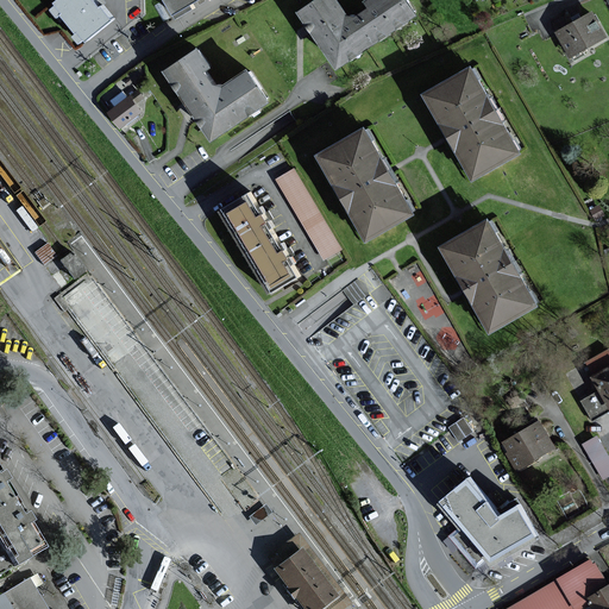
[(99,0),(60,0),(54,5),(83,43),(114,19),(99,0)]
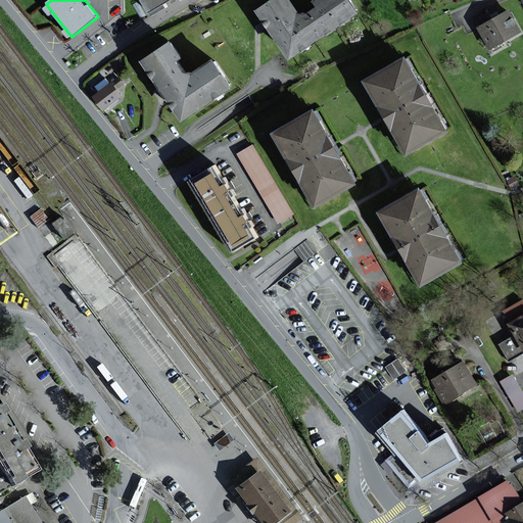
[(142,0),(152,16),(176,2),(179,0),(142,0)]
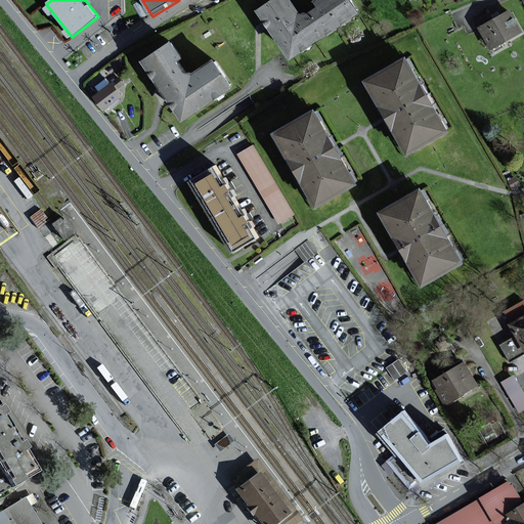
[(290,0),(272,0),(257,10),(264,20),(291,61),(359,17),(347,0),(318,0),(313,3),(316,7),(301,17),(290,0)]
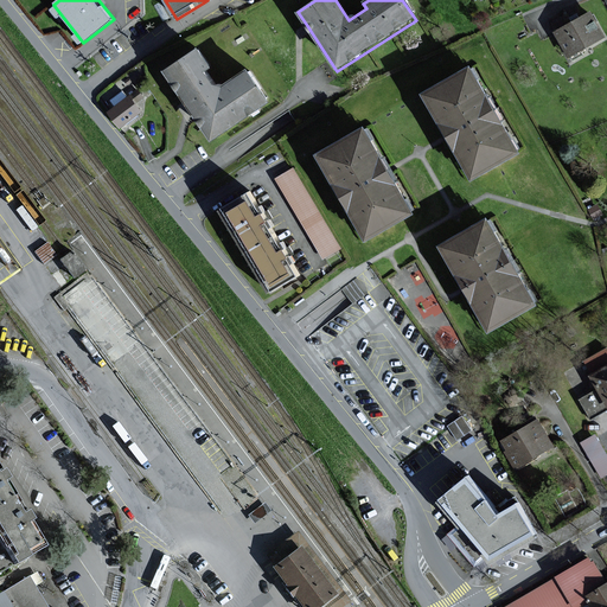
[(589,14),(555,32),(569,58),(602,42),(589,14)]
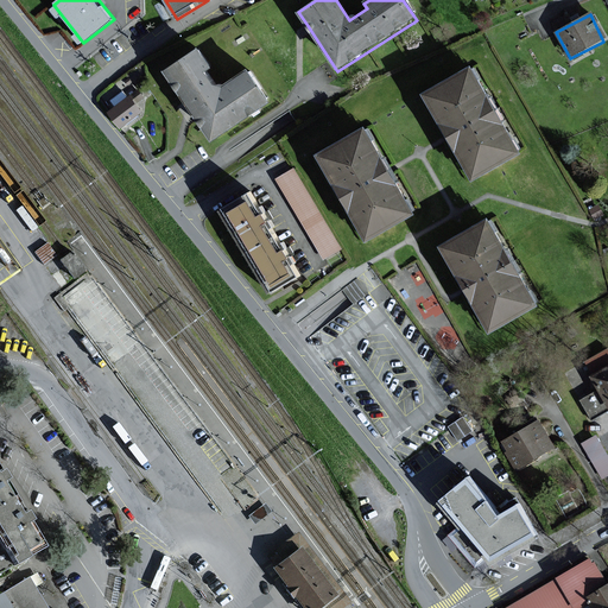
[(198,48),(164,71),(190,109),(214,140),(267,102),(246,71),(219,89),(207,71),(213,67),(198,48)]
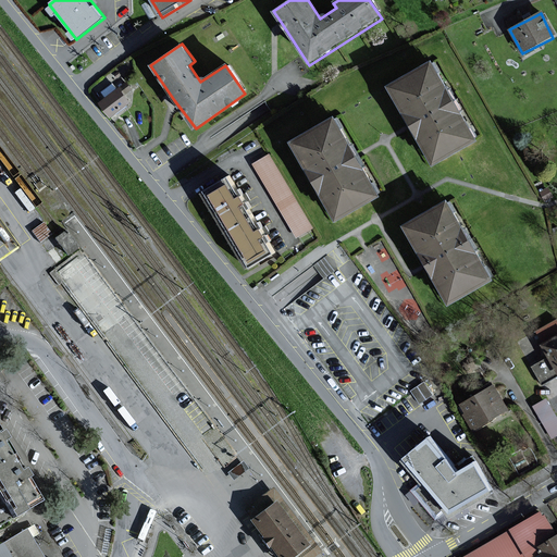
[(431,61),(387,85),(432,165),(477,141),(431,61)]
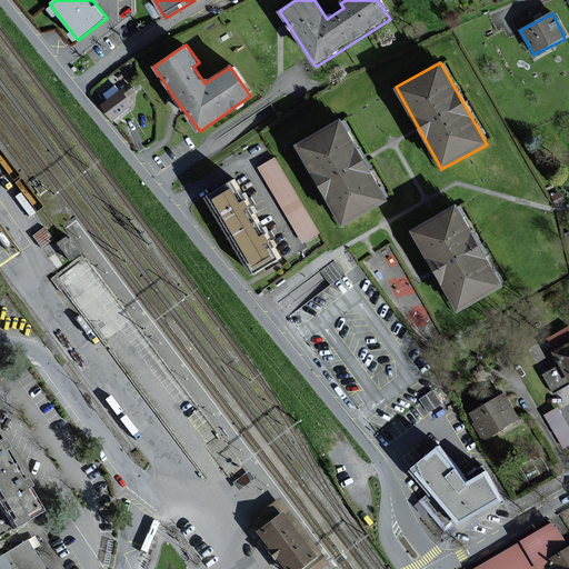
[(110,101),(102,107),(112,120),(135,106),(123,91),(120,93),(115,87),(105,95),(110,101)]
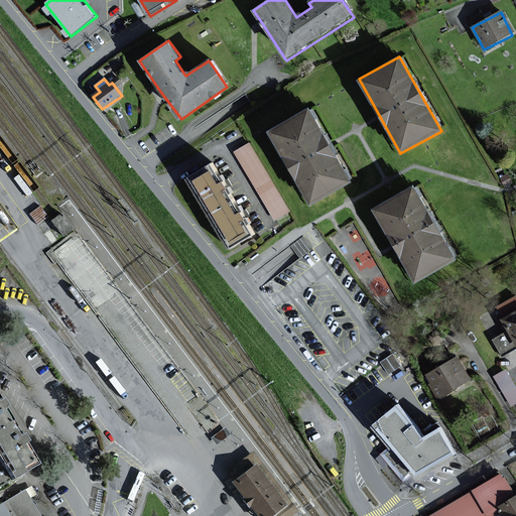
[(309,109),(268,132),(308,205),(351,182),(309,109)]
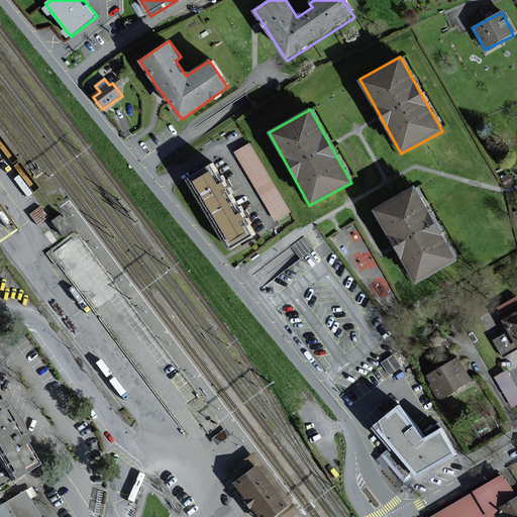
[(249,143),(234,152),(276,221),(291,212),(249,143)]
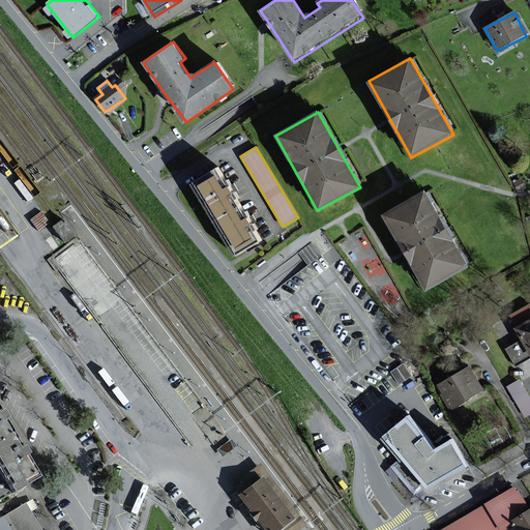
[(193,182),(215,221),(239,207),(233,196),(240,192),(237,186),(235,183),(228,187),(216,168),(193,182)]
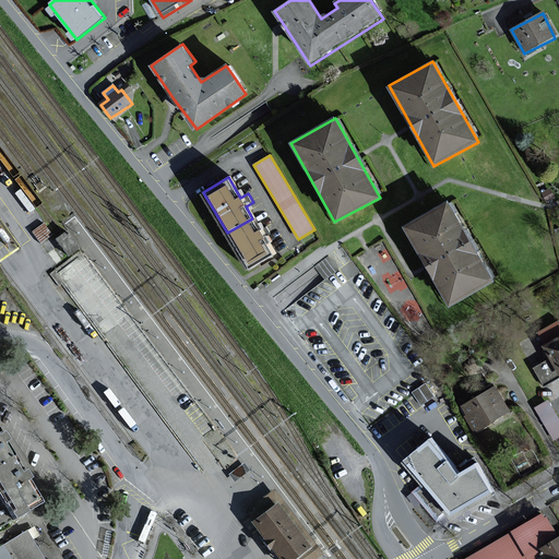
[(448,201),(404,226),(449,306),(492,282),(448,201)]
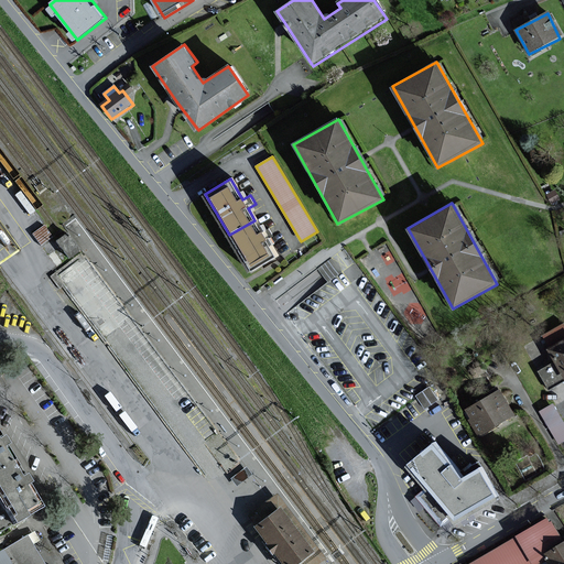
[(269,229),(262,232),(255,220),(229,235),(251,273),(278,257),(268,240),(273,237),(271,232),(269,229)]
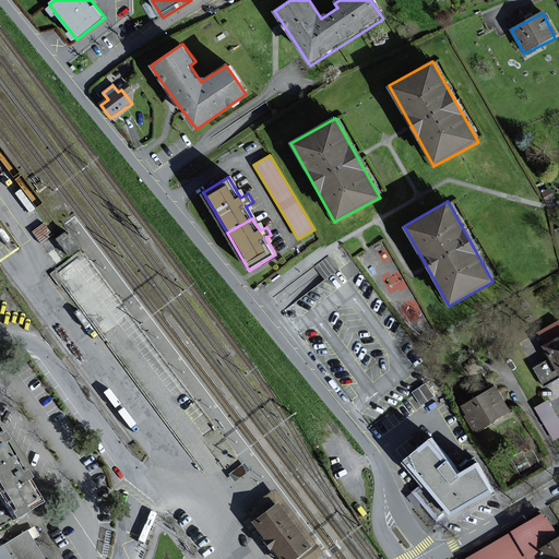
[(43,224),(33,232),(42,242),(51,235),(43,224)]
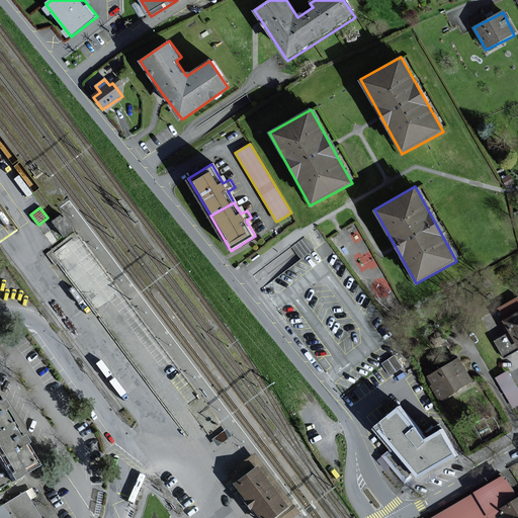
[(61,214),(51,223),(62,239),(73,231),(61,214)]
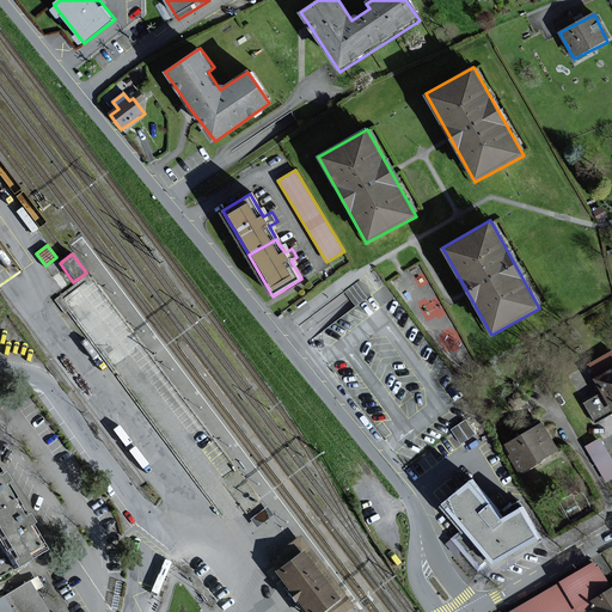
[(611,355),(611,354),(592,365),(598,378),(594,379),(603,393),(585,403),(595,422),(611,412),(611,355)]
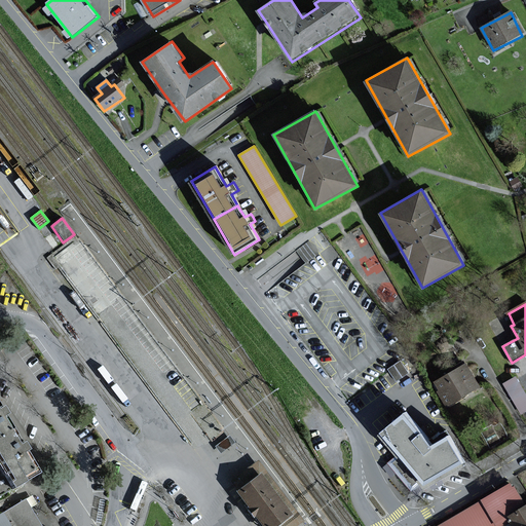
[(400,360),(387,369),(388,370),(389,372),(397,381),(408,373),(400,360)]
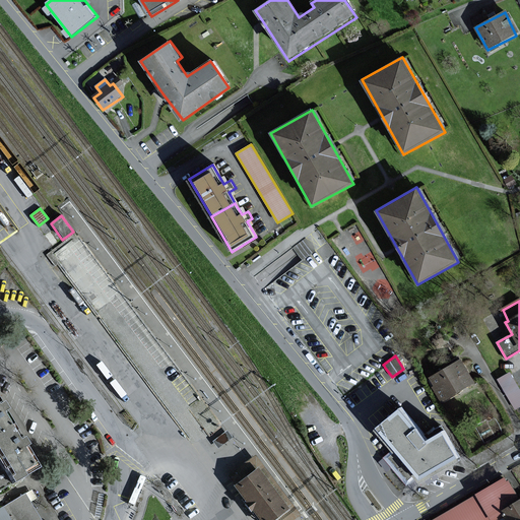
[(462,359),(431,378),(444,400),(476,381),(462,359)]
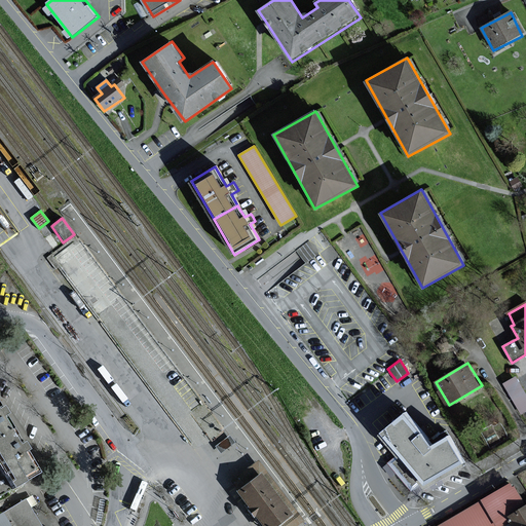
[(525,393),(516,377),(503,384),(522,415),(525,413),(525,393)]
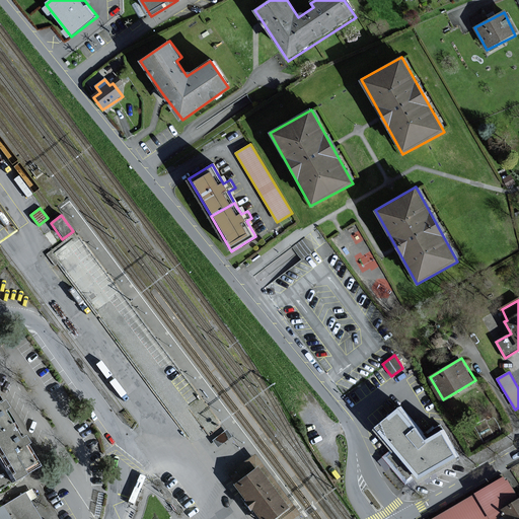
[(11,395),(7,398),(0,387),(0,433),(20,422),(11,406),(16,404),(11,395)]
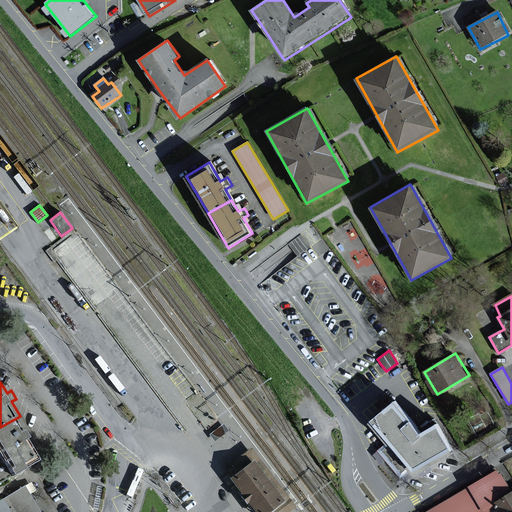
[(408,472),(412,477),(455,453),(437,424),(422,432),(395,401),(371,422),(368,424),(385,444),(377,451),(401,479),(408,472)]
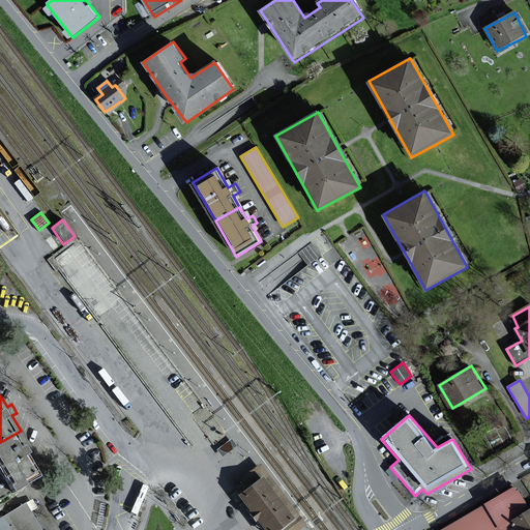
[(32,441),(29,443),(21,431),(0,442),(0,502),(34,481),(46,474),(32,451),(36,449),(32,441)]
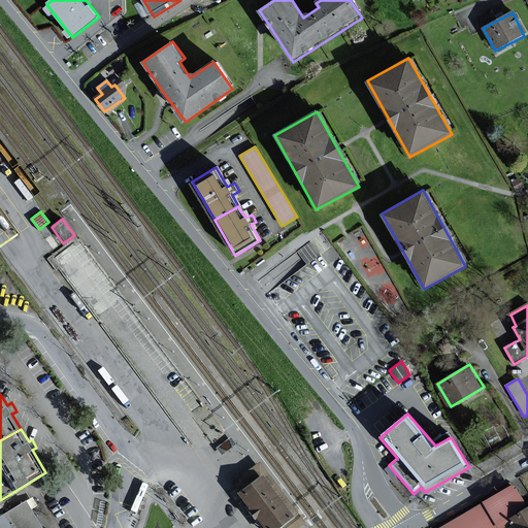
[(230,437),(216,449),(221,456),(235,446),(230,437)]
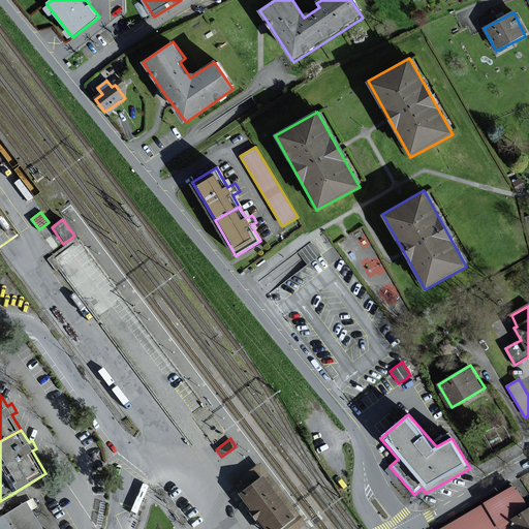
[(296,528),(302,525),(257,466),(232,486),(267,528),(266,528),(296,528)]
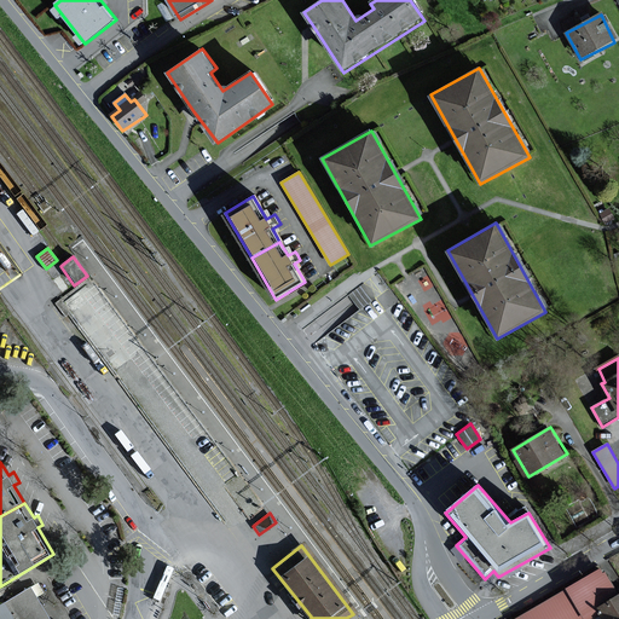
[(618,618),(618,585),(609,568),(518,618),(590,618),(602,612),(606,618),(618,618)]
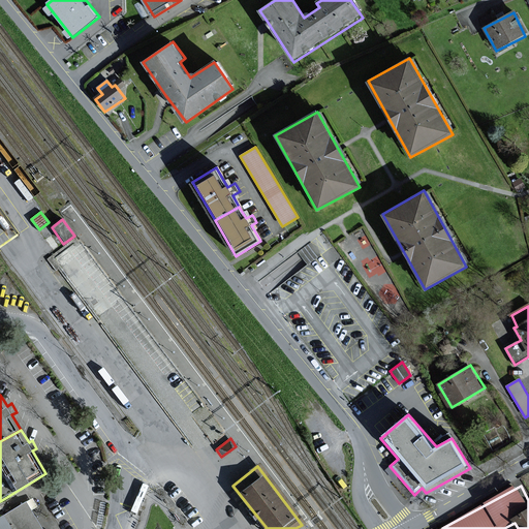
[(40,528),(25,503),(0,518),(0,528),(40,528)]
